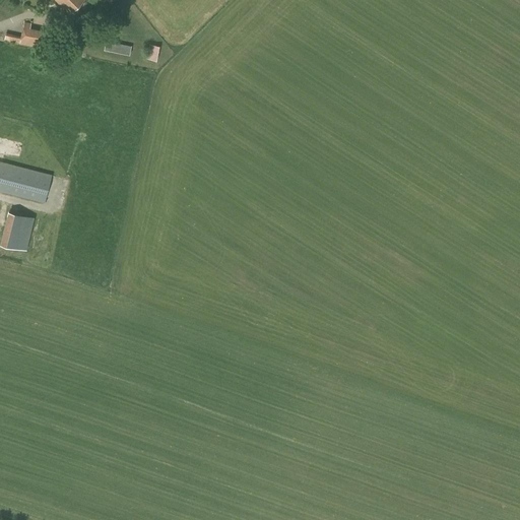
[(81,0),(56,0),(69,12),(81,0)]
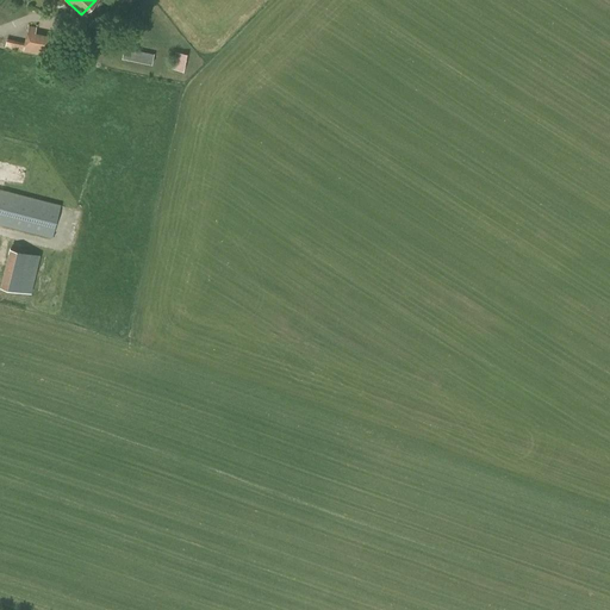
[(23,50),(45,55),(51,31),(27,25),(24,41),(7,37),(5,47),(23,50)]
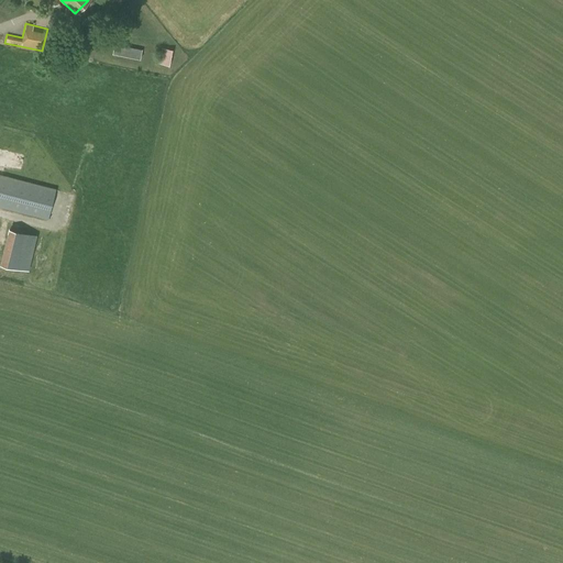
[(114,44),(113,53),(140,58),(142,50),(114,44)]
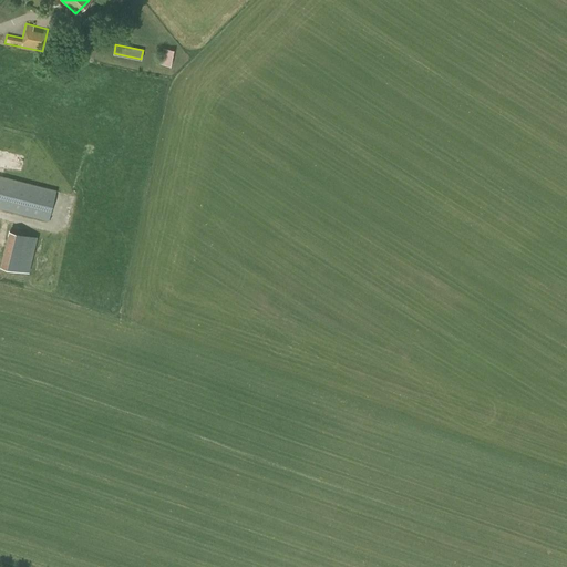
[(160,62),(171,64),(174,50),(163,49),(160,62)]
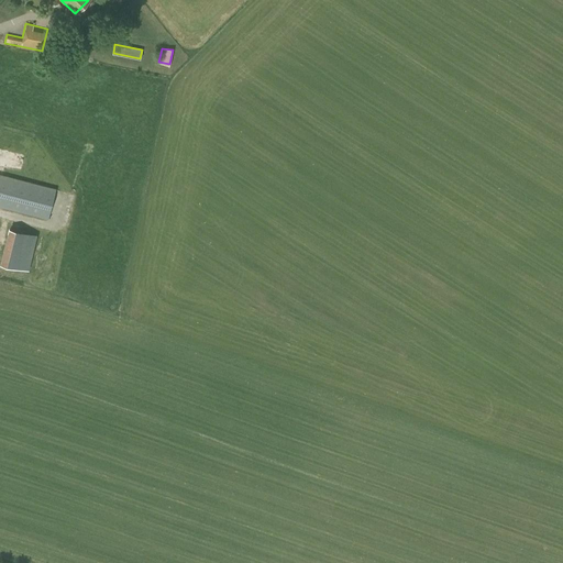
[(0,206),(48,219),(56,189),(0,174),(0,206)]
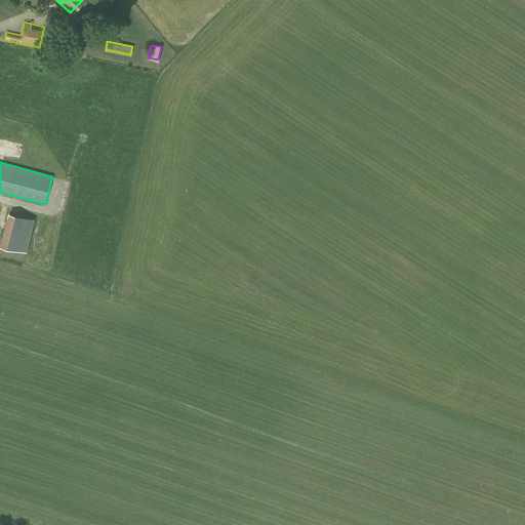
[(0,246),(26,252),(34,219),(8,212),(0,246)]
